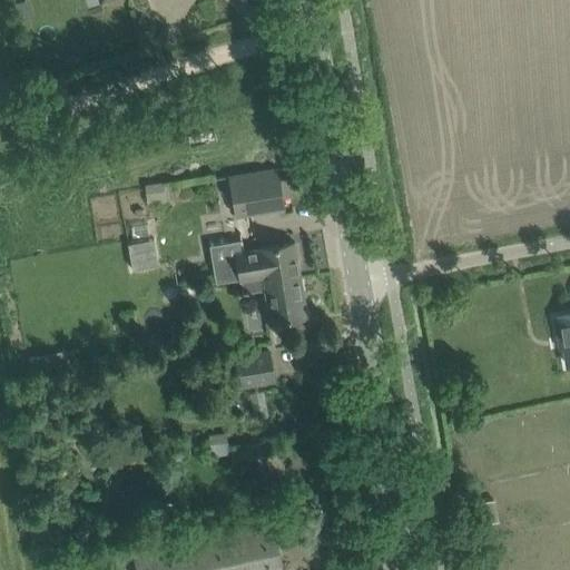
[(235,215),(285,207),(277,167),(228,176),(235,215)]
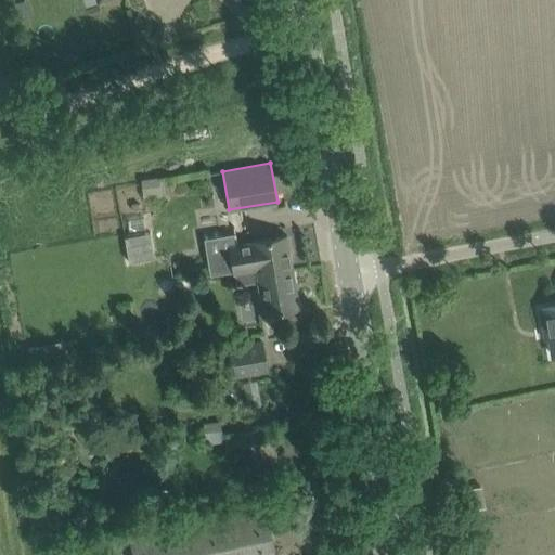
[(158,177),(140,179),(143,198),(162,196),(158,177)]
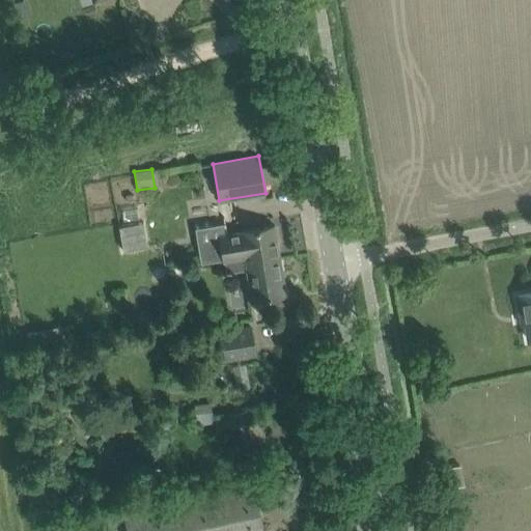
[(143,222),(122,225),(127,249),(146,246),(143,222)]
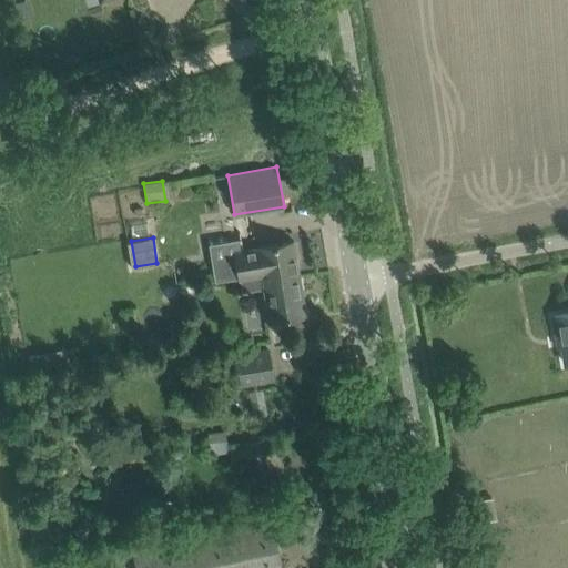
[(264,281),(300,274),(294,241),(234,251),(240,277),(263,274),(264,281)]
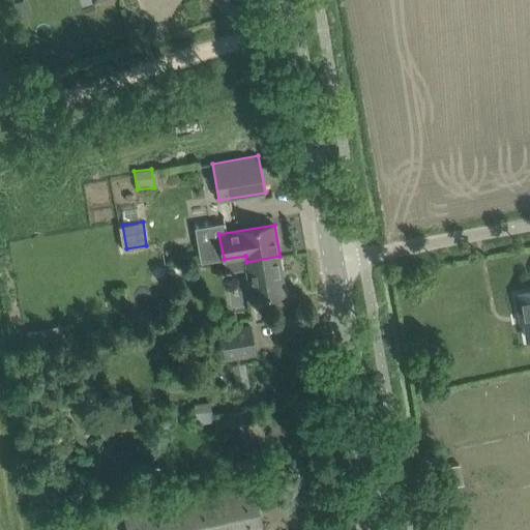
[(286,293),(280,256),(246,262),(245,256),(224,259),(227,271),(247,268),(253,298),(286,293)]
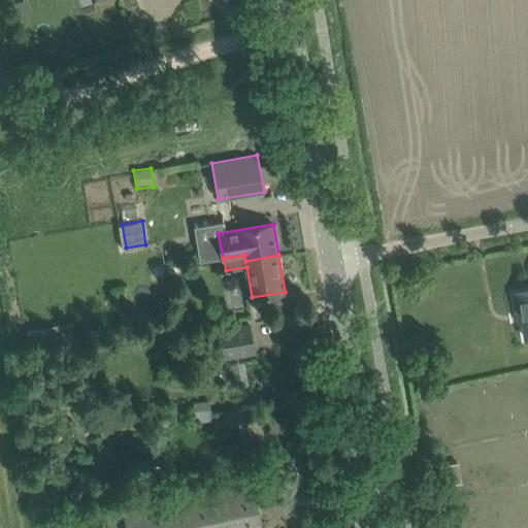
[(527,291),(516,293),(519,311),(522,311),(526,337),(527,337),(527,291)]
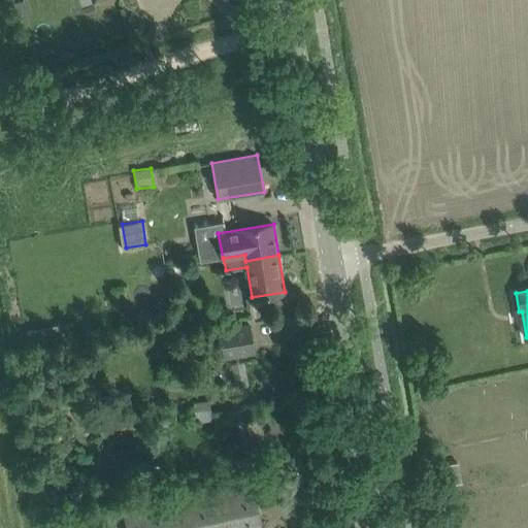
[(225,354),(226,357),(255,353),(250,323),(221,327),(222,336),(199,340),(202,357),(225,354)]
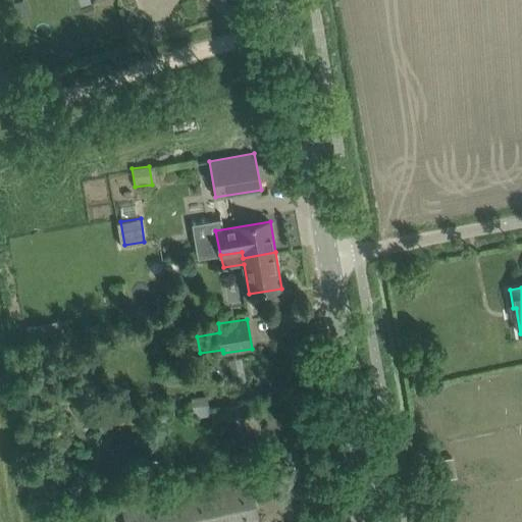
[(248,381),(243,357),(228,360),(235,384),(248,381)]
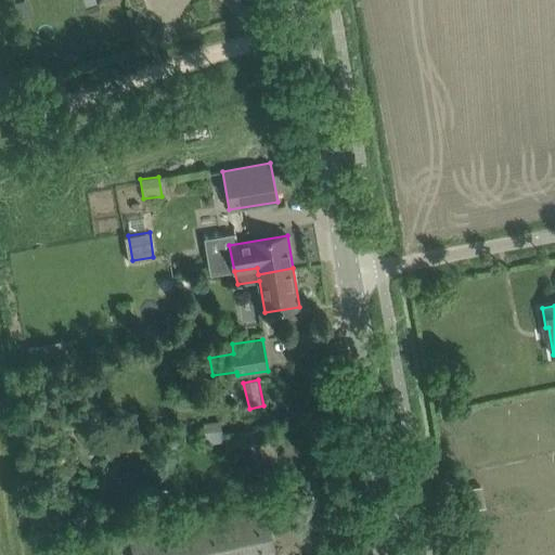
[(221,451),(279,439),(276,425),(233,433),(231,423),(222,424),(221,418),(206,422),(208,438),(219,436),(221,451)]
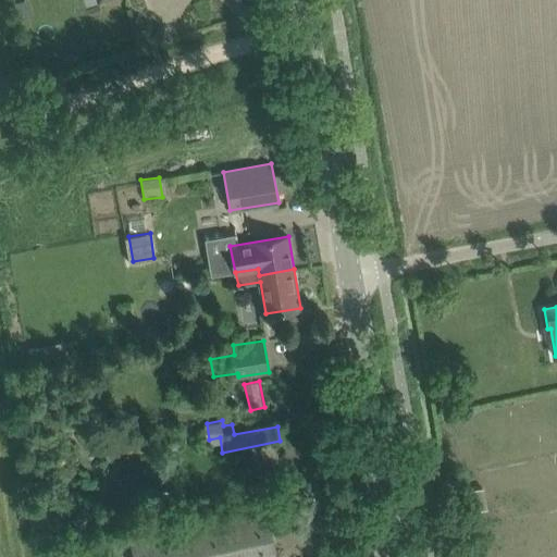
[(276,556),(267,514),(135,543),(137,556),(276,556)]
